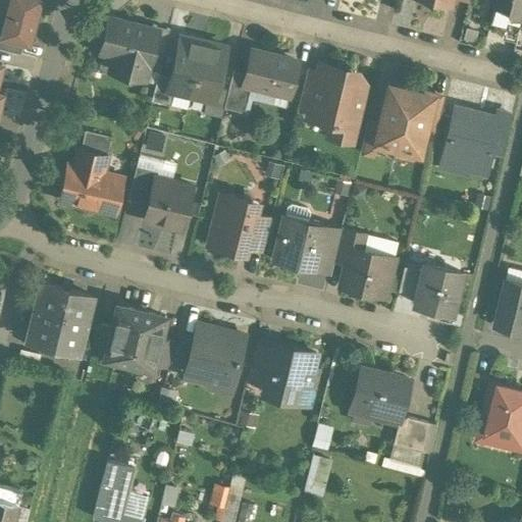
[(39,0),(37,0),(10,0),(1,35),(1,36),(19,41),(28,43),(39,0)]
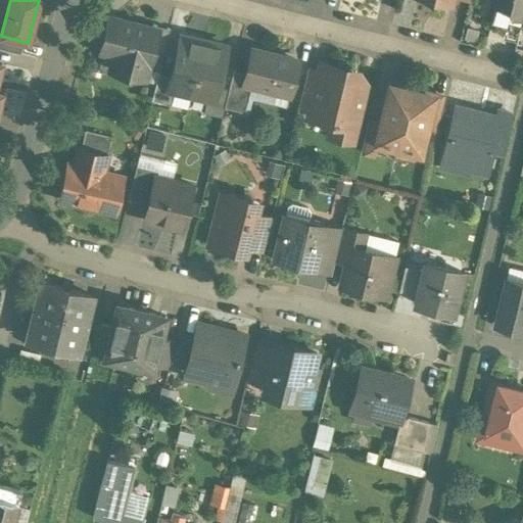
[(522,0),(496,0),(495,7),(509,10),(508,15),(521,18),(522,18),(522,0)]
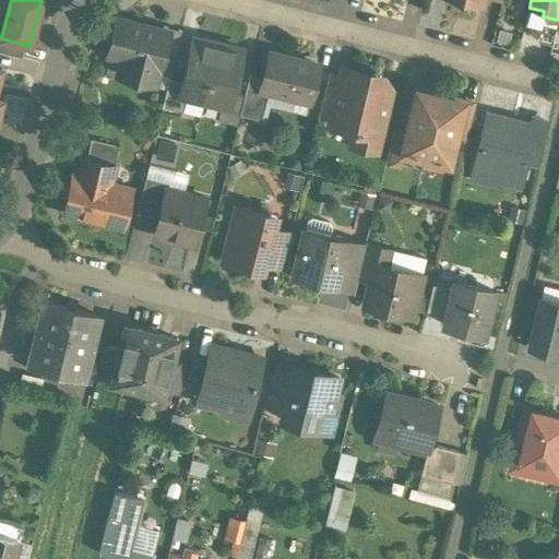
[(530,8),(523,33),(537,37),(543,16),(544,11),(530,8)]
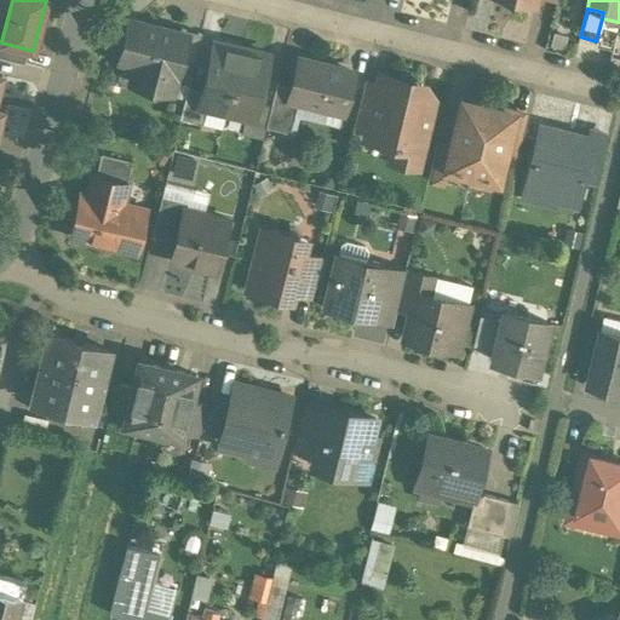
[(618,22),(602,18),(596,41),(595,47),(610,51),(618,22)]
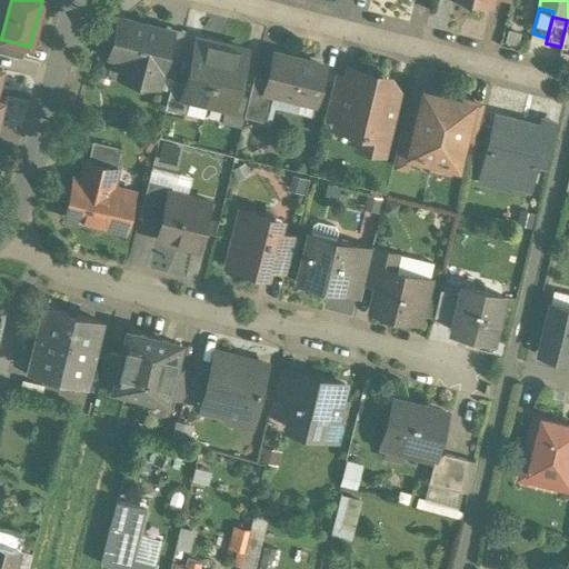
[(166,32),(120,21),(111,58),(129,62),(126,75),(158,82),(160,76),(170,33),(166,32)]
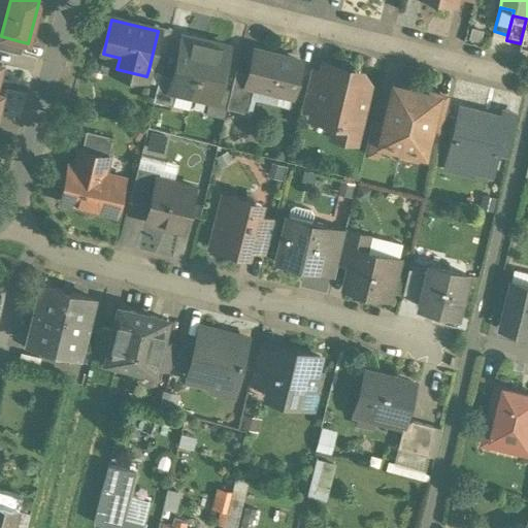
[(158,31),(149,70),(160,73),(170,30),(155,26),(154,30),(158,31)]
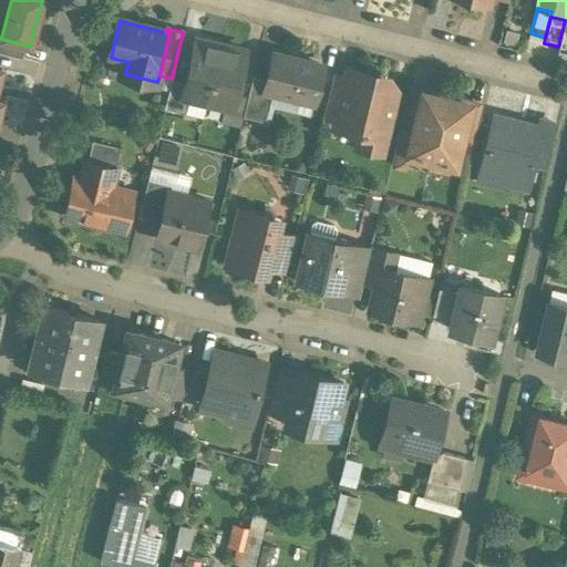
[(1,38),(0,37),(0,54),(17,59),(21,44),(1,39),(1,38)]
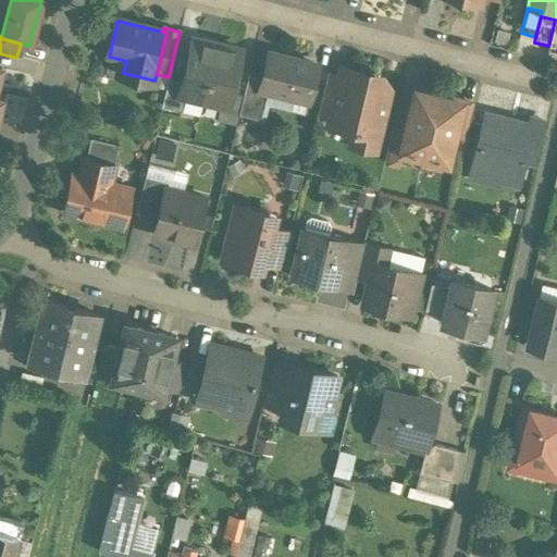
[(215,45),(193,39),(182,82),(178,96),(186,98),(202,102),(215,45)]
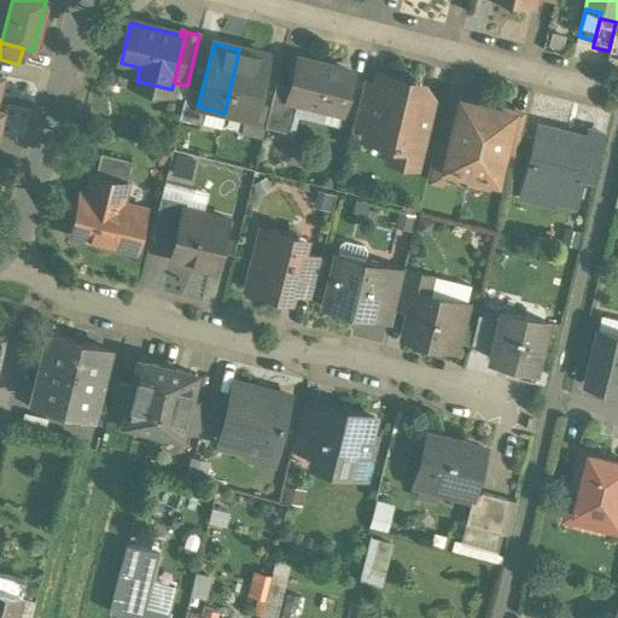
[(239,50),(225,114),(244,118),(251,120),(255,104),(267,57),(239,50)]
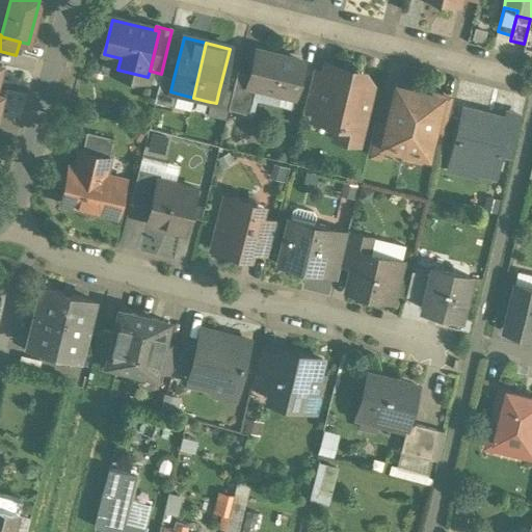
[(302,61),(257,50),(250,75),(247,85),(256,87),(294,97),(302,61)]
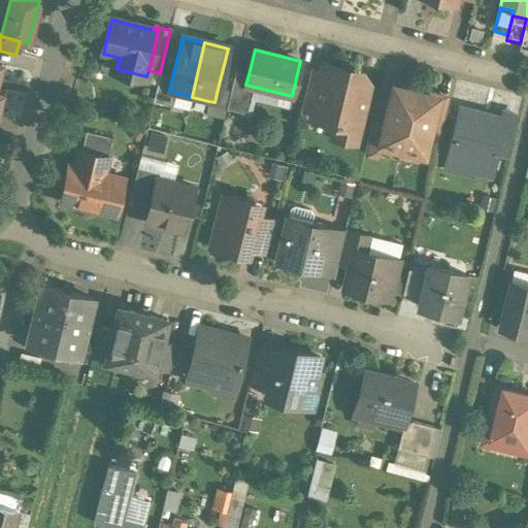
[(363,83),(342,77),(337,68),(324,65),(322,74),(309,71),(300,106),(314,109),(312,114),(336,121),(332,136),(355,141),(367,90),(363,83)]
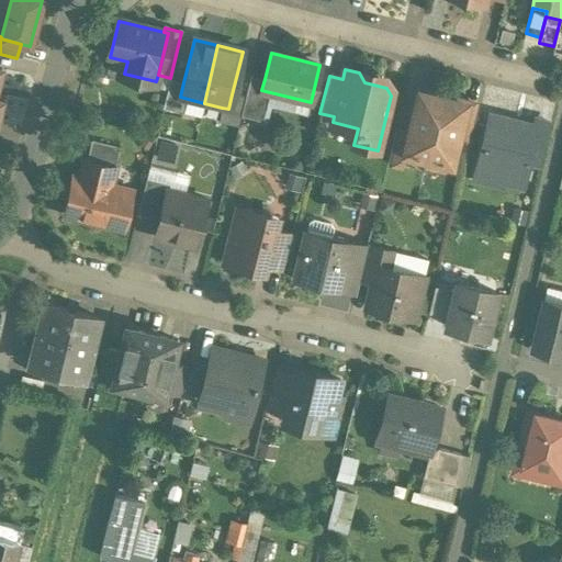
[(265,79),(250,76),(245,98),(240,116),(262,122),(270,92),(261,90),(265,79)]
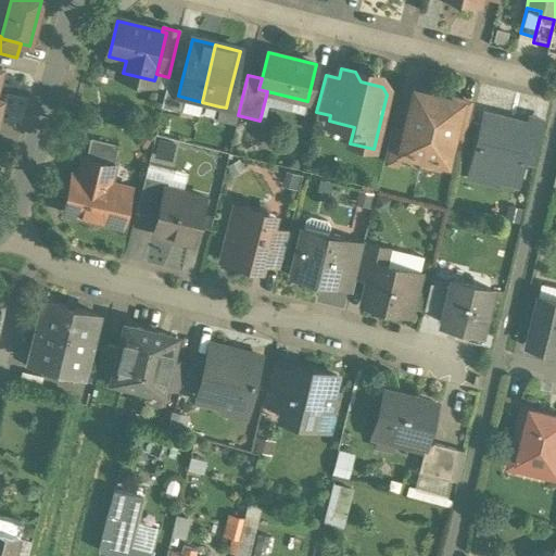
[(181,81),(168,78),(161,109),(181,113),(186,98),(178,96),(181,81)]
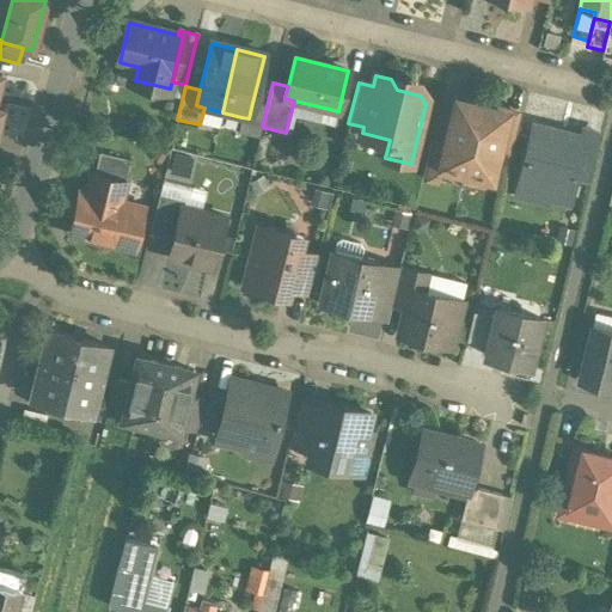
[(481,105),(456,99),(444,146),(439,167),(440,167),(464,173),(481,105)]
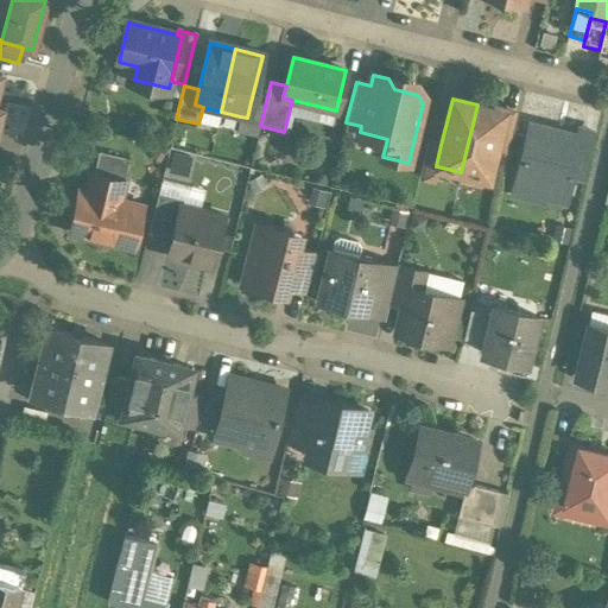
[(251,102),(247,118),(240,116),(236,133),(257,138),(260,126),(265,106),(251,102)]
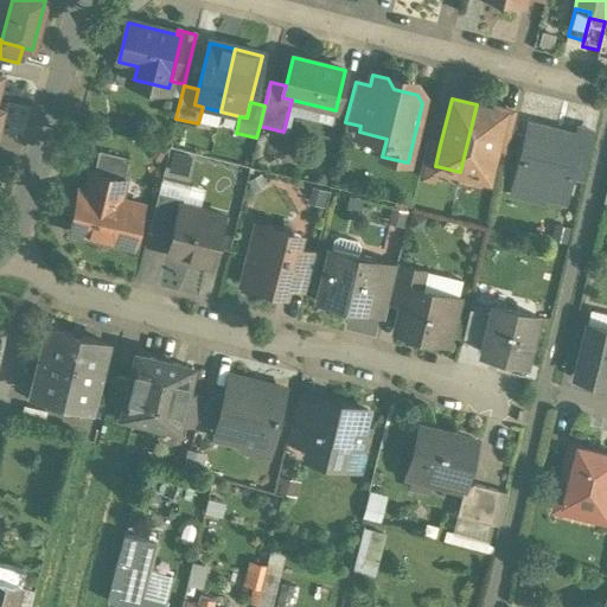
[(502,112),(477,104),(460,172),(486,178),(493,146),(502,112)]
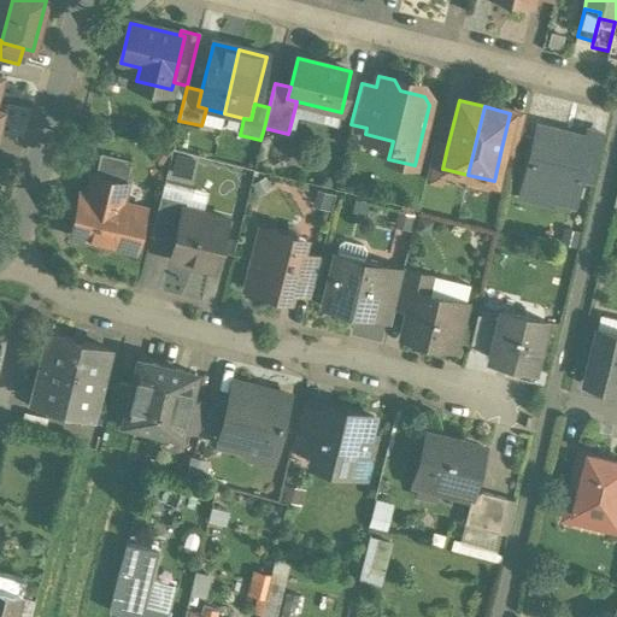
[(524,117),(510,113),(501,148),(516,152),(524,117)]
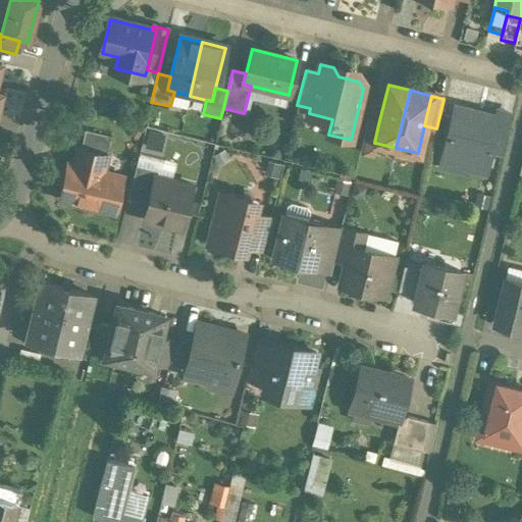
[(497,117),(454,107),(441,157),(468,164),(466,169),(484,173),(486,168),(490,167),(492,159),(489,155),(491,148),(499,118),(497,117)]
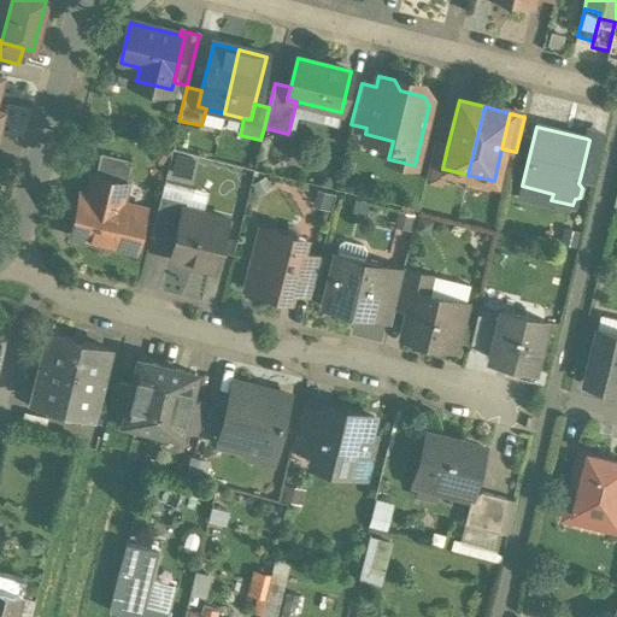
[(589,140),(581,175),(594,177),(604,135),(588,131),(587,139),(589,140)]
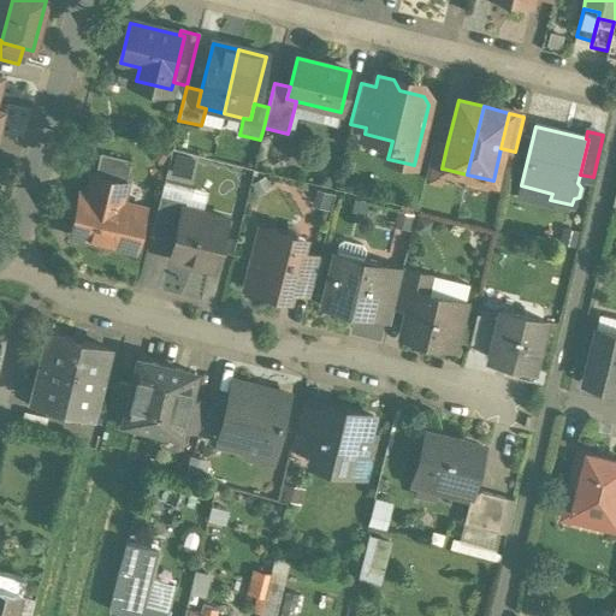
[(446,147),(433,143),(425,178),(439,182),(443,169),(442,169),(446,147)]
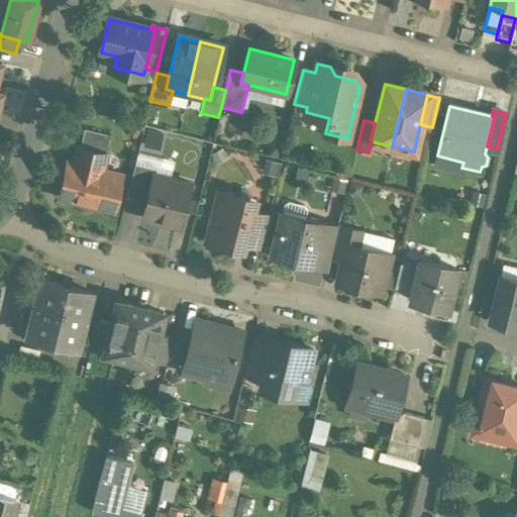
[(109,135),(84,129),(79,148),(104,156),(109,135)]
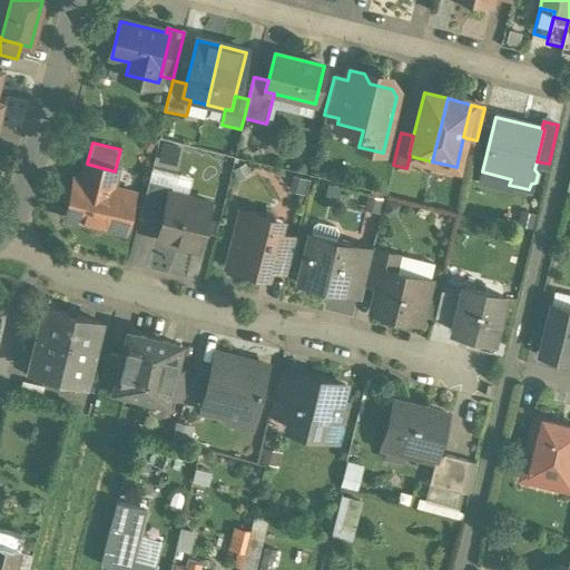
[(131,195),(100,187),(102,178),(112,180),(115,172),(87,164),(84,164),(79,182),(74,180),(65,218),(121,233),(131,195)]
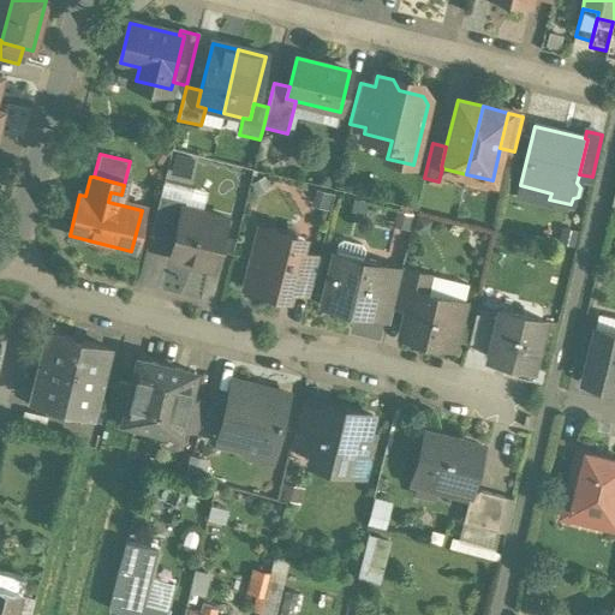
[(185,202),(160,196),(150,236),(173,242),(178,219),(180,219),(183,209),(185,202)]
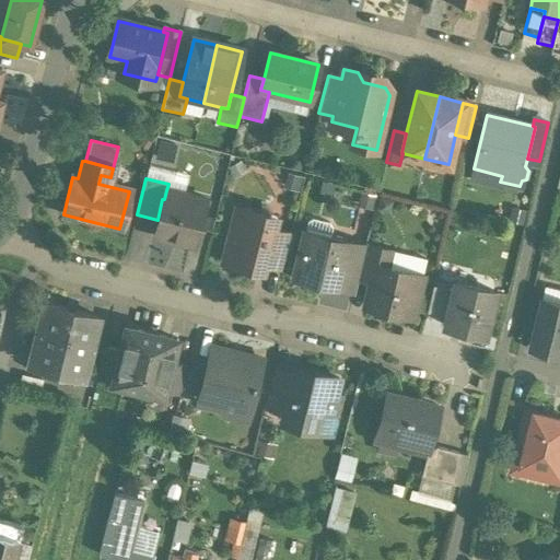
[(206,199),(166,190),(164,199),(162,199),(158,220),(153,237),(194,247),(206,199)]
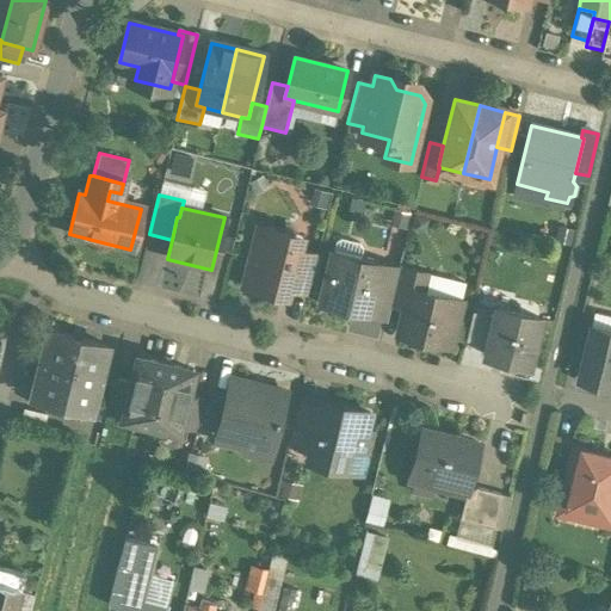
[(294,235),(266,228),(260,252),(257,254),(248,252),(244,270),(246,275),(250,276),(246,288),(266,294),(269,283),(291,289),(301,250),(290,247),(294,235)]
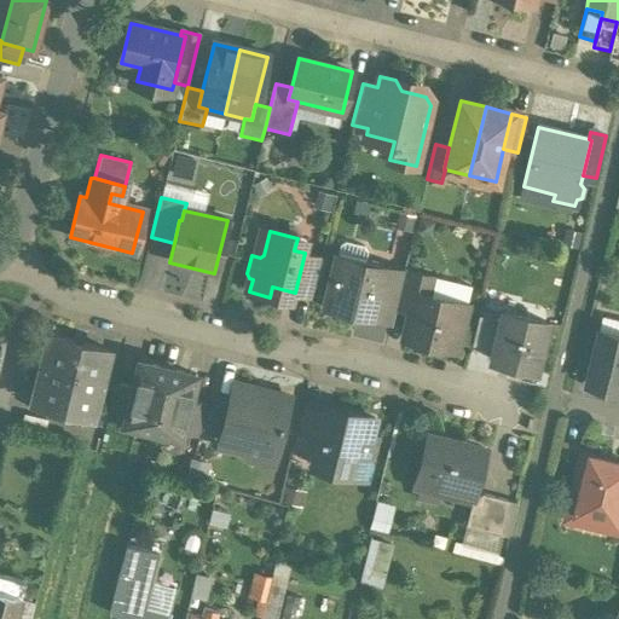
[(320,258),(305,253),(295,293),(311,296),(320,258)]
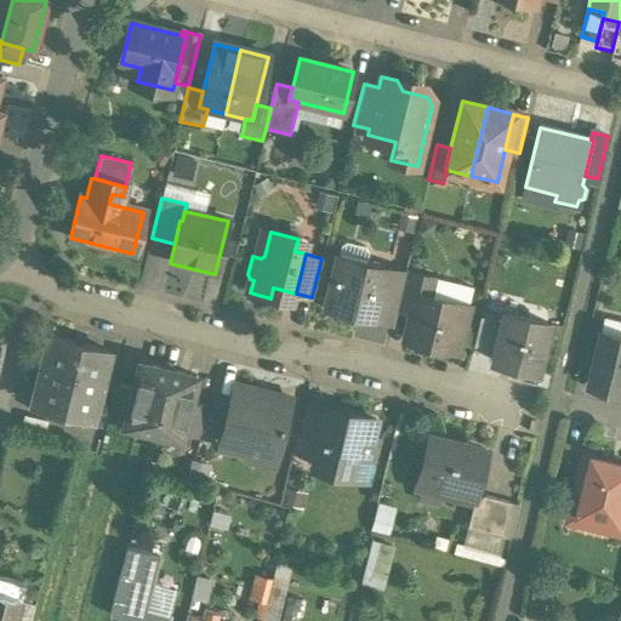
[(391,267),(339,255),(325,311),(377,323),(385,292),(391,267)]
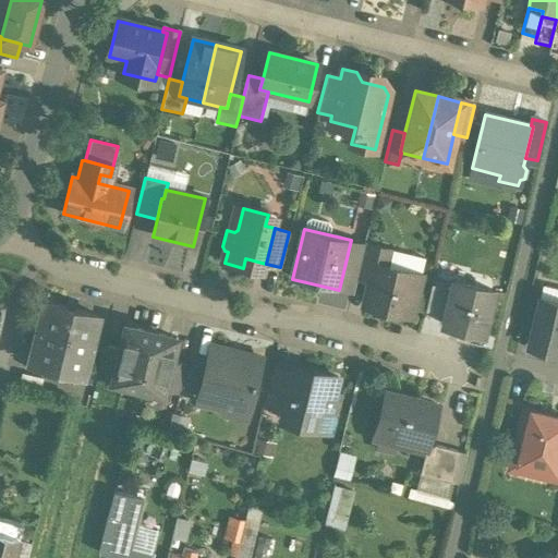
[(364,243),(351,240),(346,263),(359,266),(364,243)]
